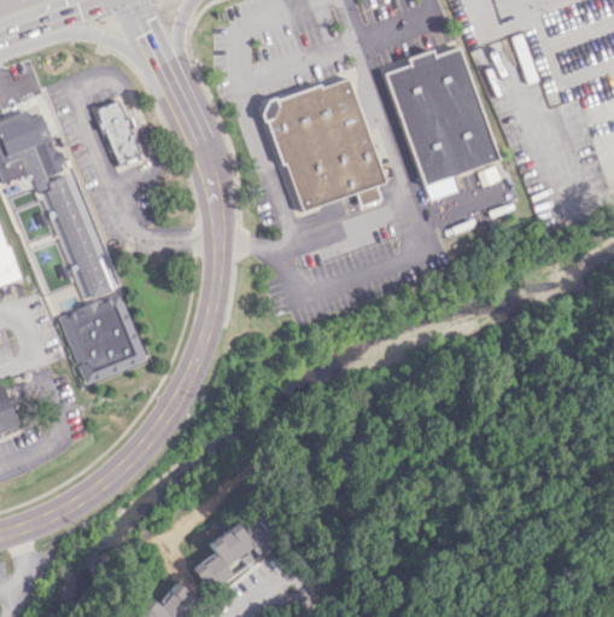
[(495,162),(461,47),(433,56),(432,51),(405,58),(408,65),(386,73),(425,202),(457,192),(451,175),(495,162)]
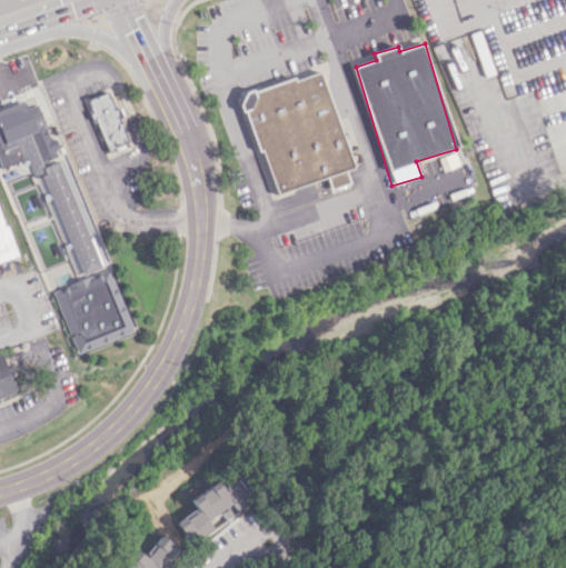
[(241,105),(247,91),(255,89),(255,92),(296,78),(297,81),(320,72),(354,168),(279,193),(264,150),(259,151),(246,111),(244,112),(241,105)]
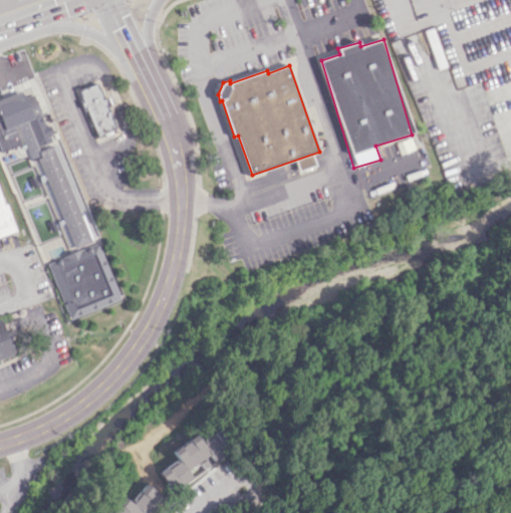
[(80,89),(99,82),(105,98),(107,97),(111,106),(109,107),(117,129),(103,134),(104,137),(99,139),(87,108),(84,109),(81,102),(85,101),(80,89)]
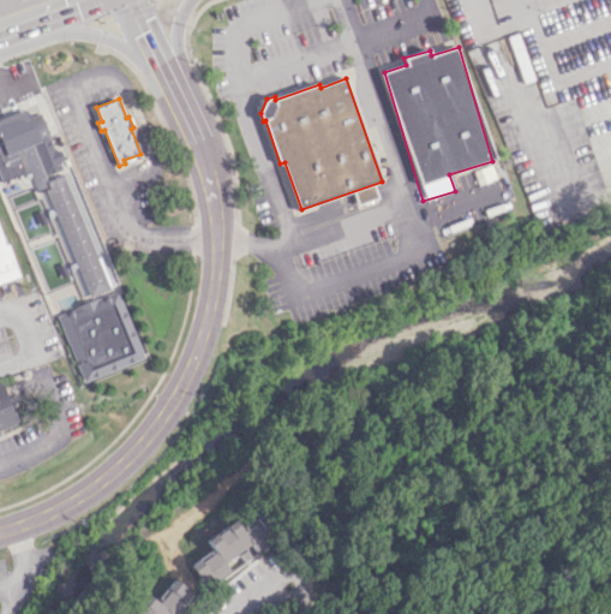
[(141,363),(67,147),(57,151),(43,113),(31,118),(29,109),(0,119),(0,174),(3,182),(36,171),(83,307),(59,314),(82,382),(141,363)]
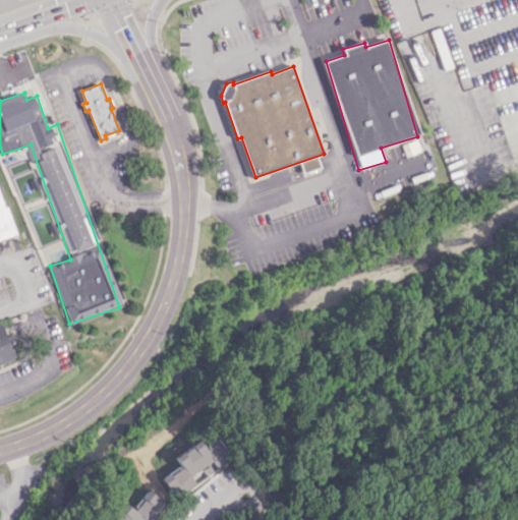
[(0,190),(5,207),(8,208),(17,234),(0,239),(0,190)]
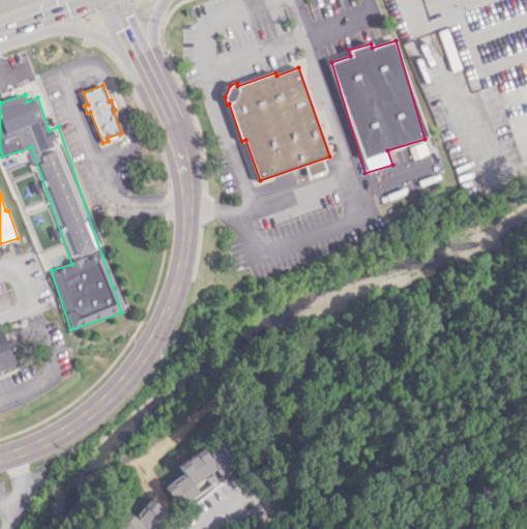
[(0,331),(0,374),(17,370),(4,331),(0,331)]
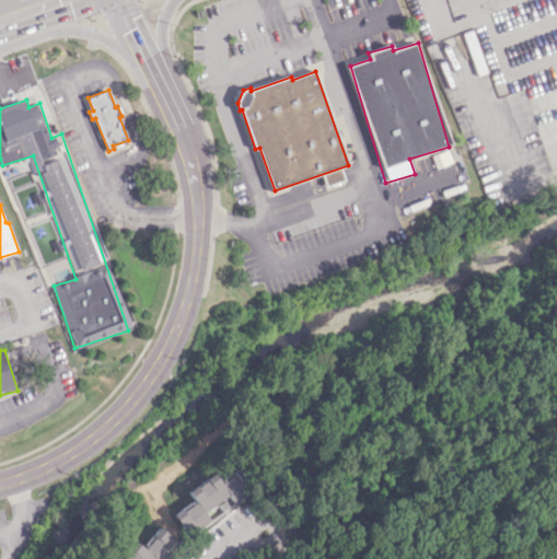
[(189,536),(209,521),(204,513),(217,504),(222,511),(231,504),(247,492),(233,473),(220,482),(213,473),(187,492),(194,500),(173,515),(189,536)]
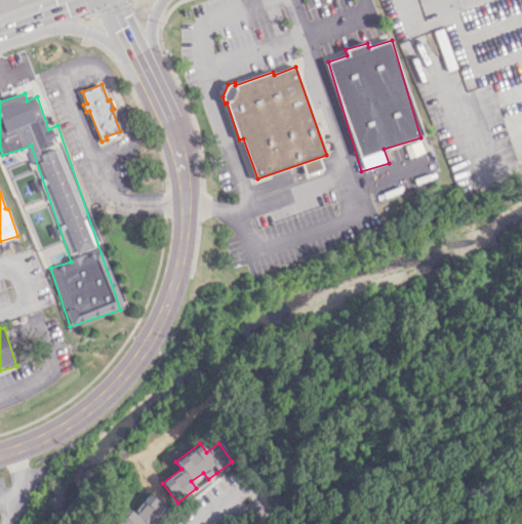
[(155,523),(166,508),(148,495),(135,514),(128,509),(118,523),(155,523)]
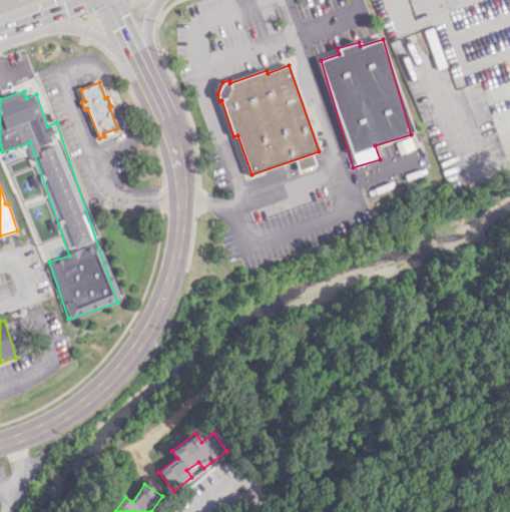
All buildings are outlined.
